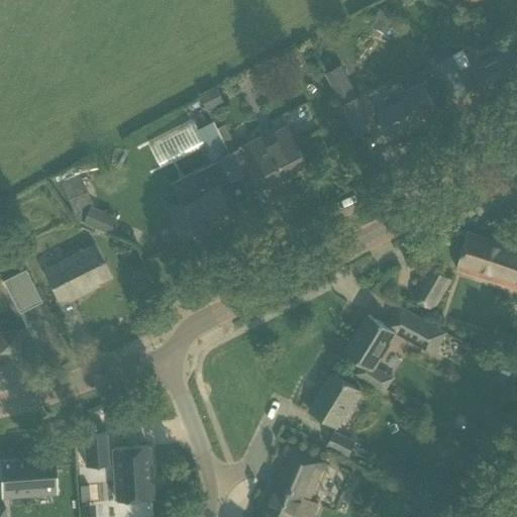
[(379,9),(371,26),(388,34),(396,16),(379,9)]
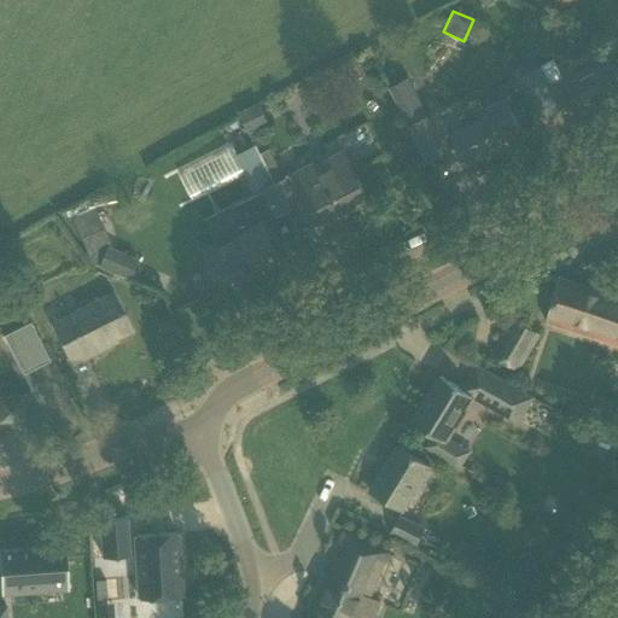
[(541,66),(523,76),(531,94),(543,117),(560,108),(567,122),(599,105),(596,101),(617,89),(617,71),(614,65),(610,57),(551,86),(541,66)]
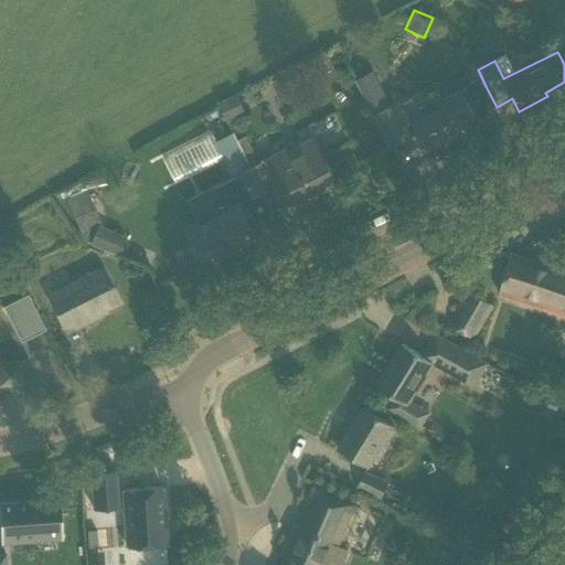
[(369,104),(384,95),(381,87),(379,84),(362,92),(369,104)]
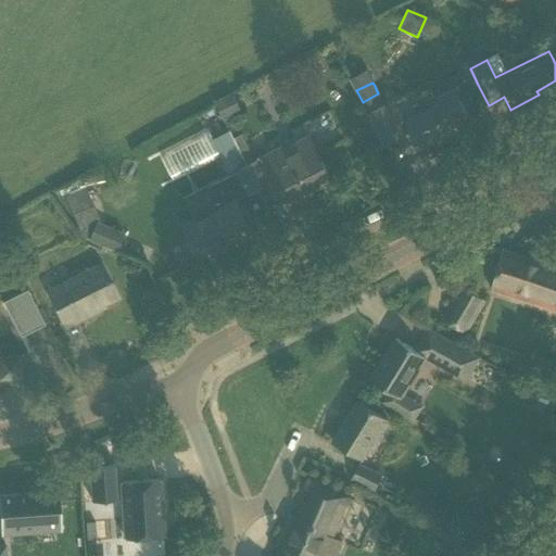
[(406,122),(419,148),(452,131),(451,128),(470,118),(462,100),(457,102),(452,91),(436,100),(431,92),(416,100),(422,113),(406,122)]
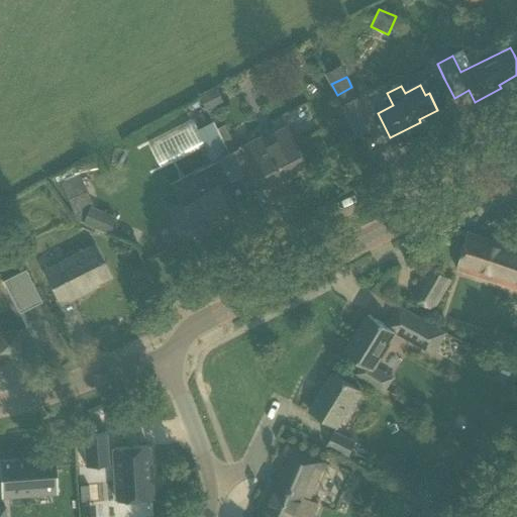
[(216,87),(200,94),(208,111),(224,103),(216,87)]
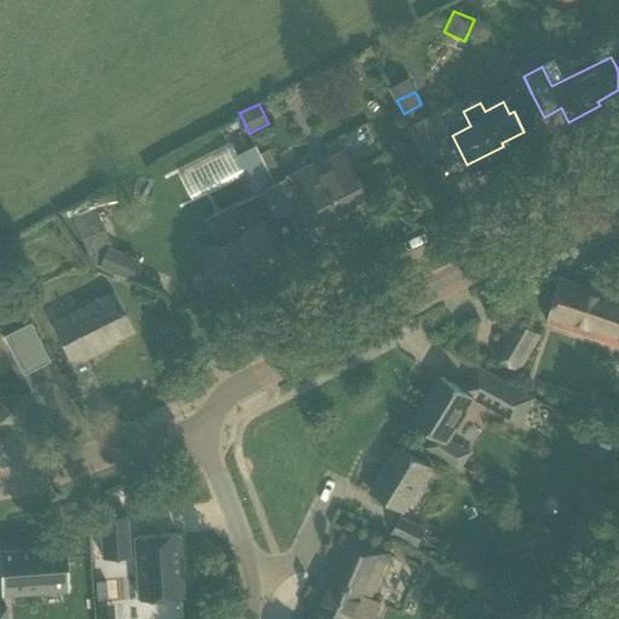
[(410,126),(429,162),(450,151),(431,115),(410,126)]
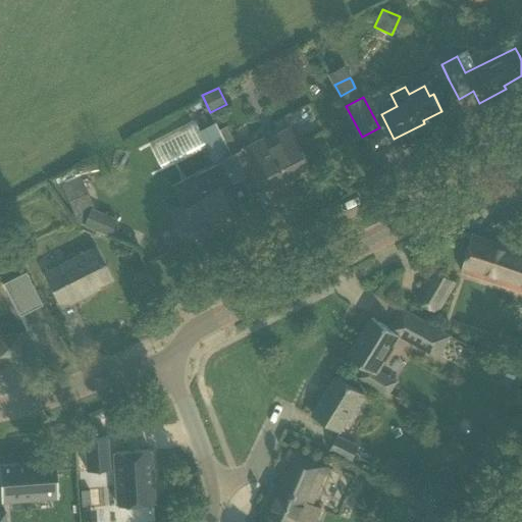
[(241,151),(230,156),(243,177),(255,171),(264,189),(274,184),(278,191),(290,185),(288,180),(310,169),(301,151),(290,129),(266,141),(265,139),(245,149),(241,151)]
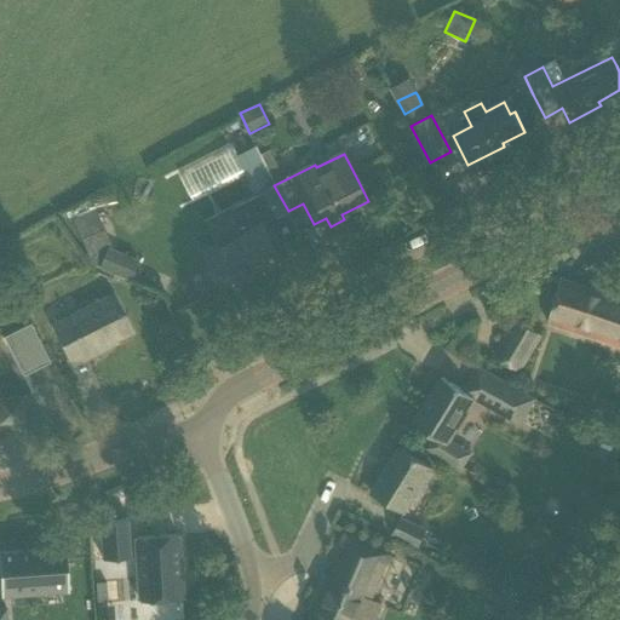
[(219,245),(205,252),(211,265),(223,288),(280,259),(275,251),(300,237),(288,211),(274,185),(259,193),(257,194),(258,195),(230,210),(230,208),(206,220),(219,245)]
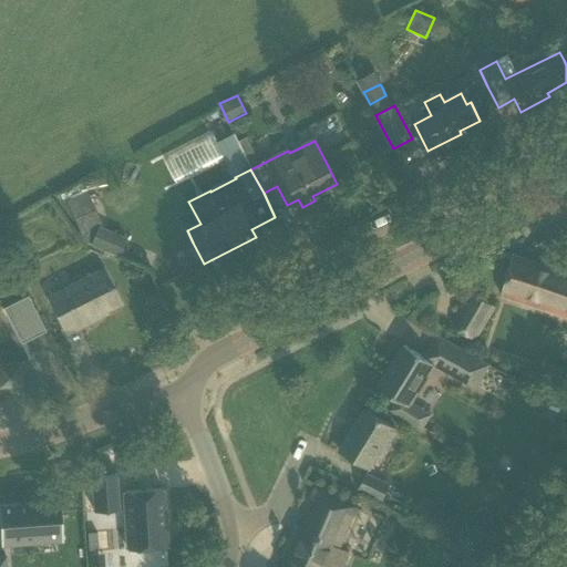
[(88,244),(119,257),(126,238),(104,228),(85,189),(65,198),(88,244)]
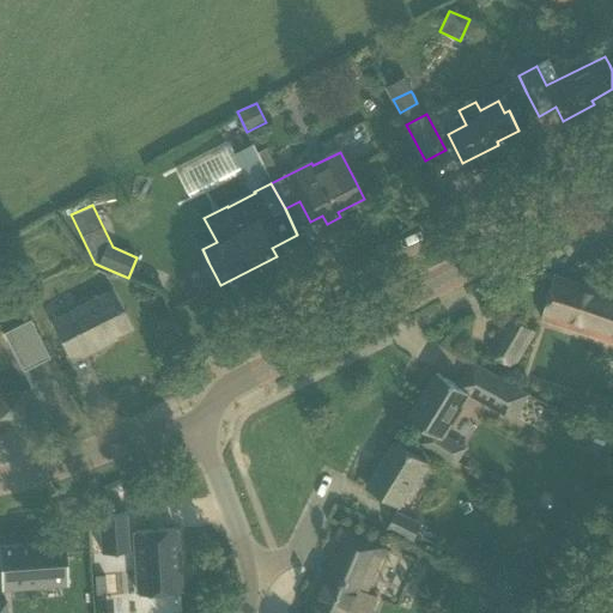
[(554,275),(542,321),(564,329),(612,343),(612,295),(604,292),(554,275)]
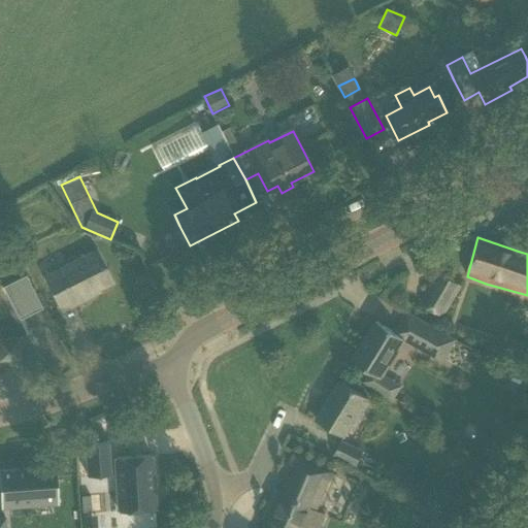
[(52,291),(62,310),(88,297),(87,295),(111,283),(102,264),(96,251),(44,277),(52,291)]
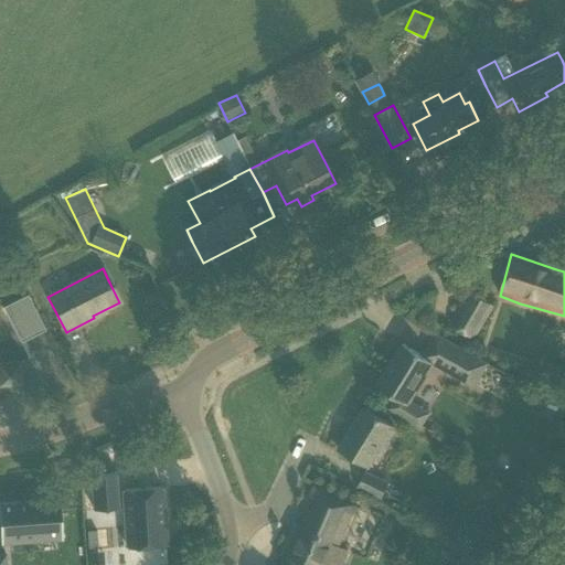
[(468,294),(450,324),(475,338),(492,308),(468,294)]
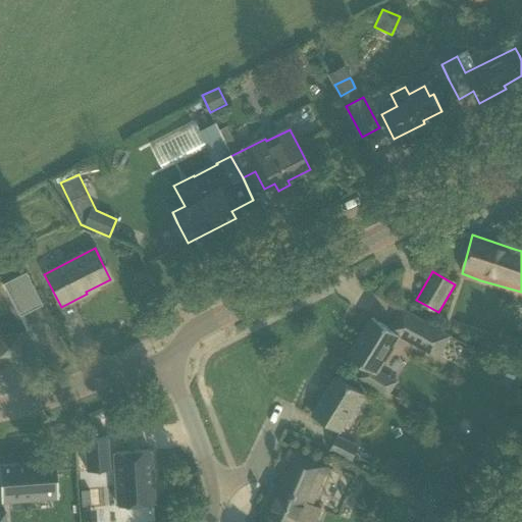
[(2,283),(7,295),(30,282),(24,272),(2,283)]
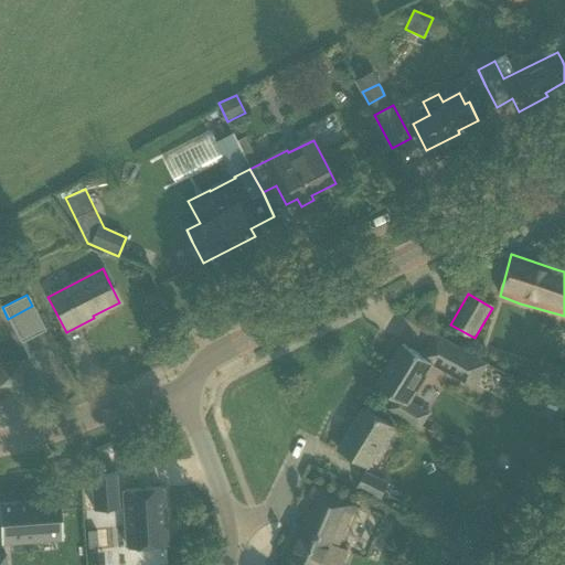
[(388,409),(422,429),(432,412),(413,401),(423,383),(434,364),(475,388),(489,364),(437,333),(423,358),(403,347),(379,388),(395,398),(388,409)]
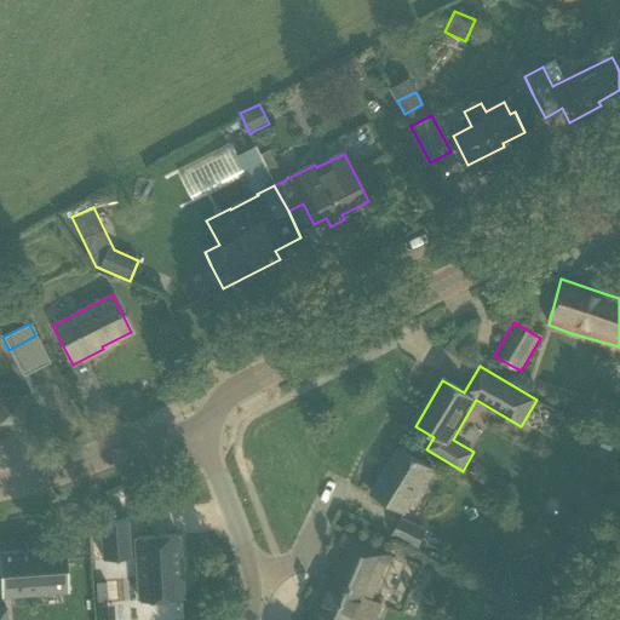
[(0,423),(22,422),(21,397),(0,399),(0,423)]
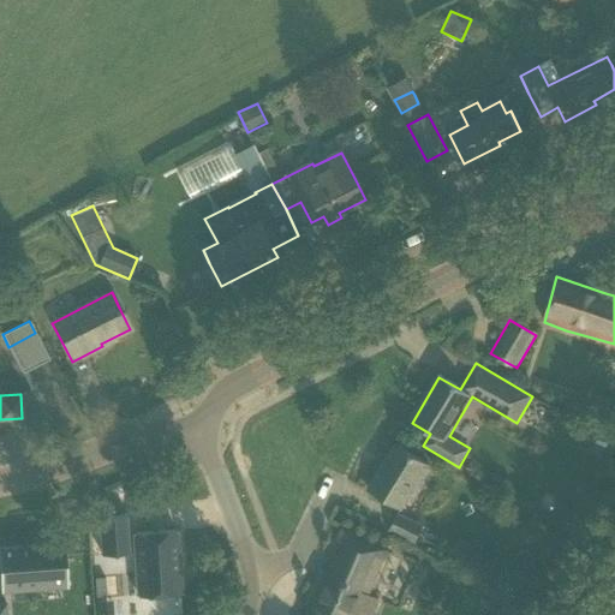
[(368,490),(400,511),(429,465),(395,445),(368,490)]
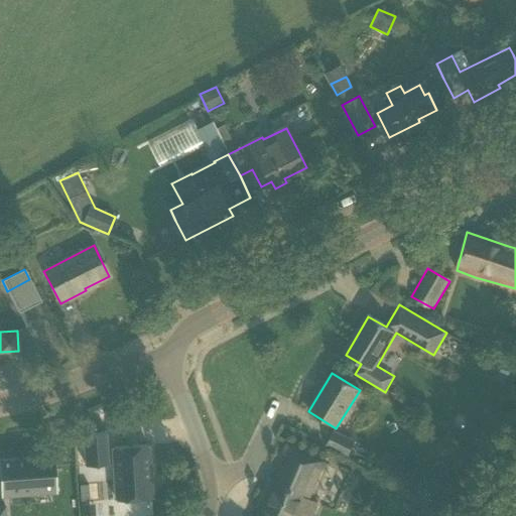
[(328,444),(349,455),(355,441),(334,431),(328,444)]
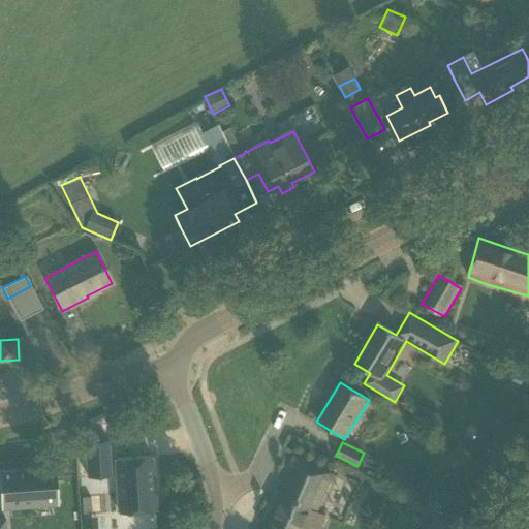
[(109,443),(85,444),(87,477),(111,475),(110,459),(109,443)]
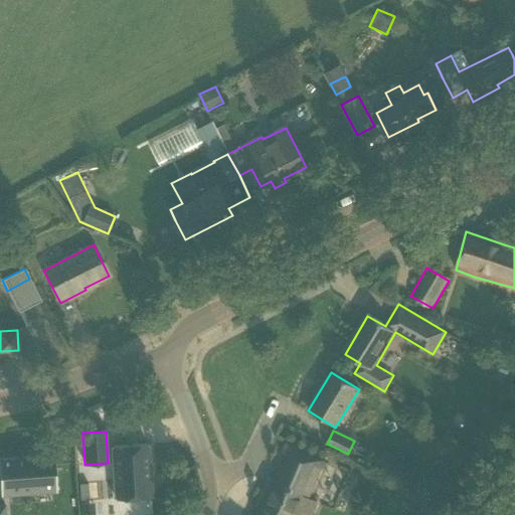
[(147,444),(112,446),(115,499),(151,497),(147,444)]
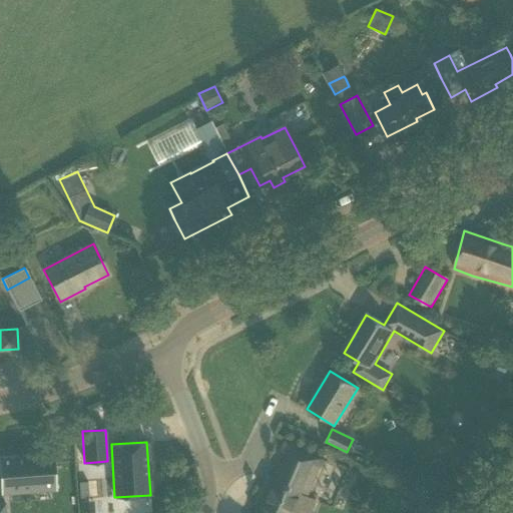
[(270,477),(253,512),(308,512),(310,510),(312,511),(316,500),(308,497),(309,495),(325,460),(305,451),(286,442),(278,460),(282,462),(274,479),(270,477)]
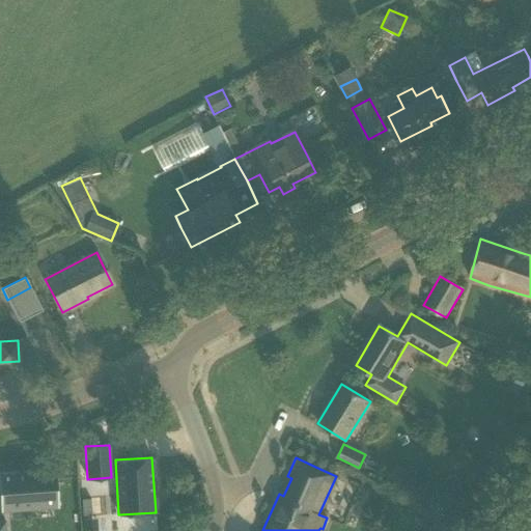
[(56,469),(0,472),(0,511),(0,512),(59,508),(56,469)]
